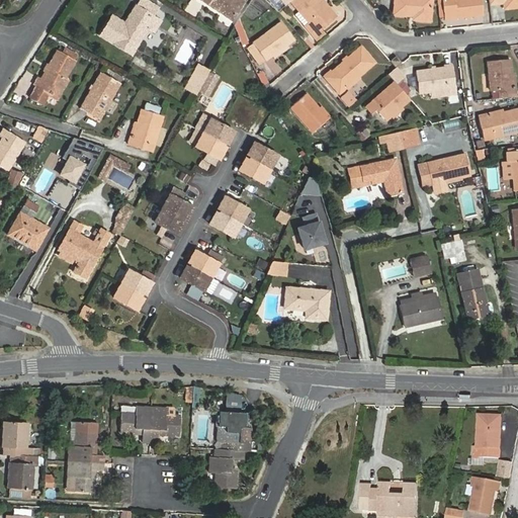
[(145,0),(139,0),(124,22),(112,15),(100,35),(132,55),(148,27),(159,8),(145,0)]
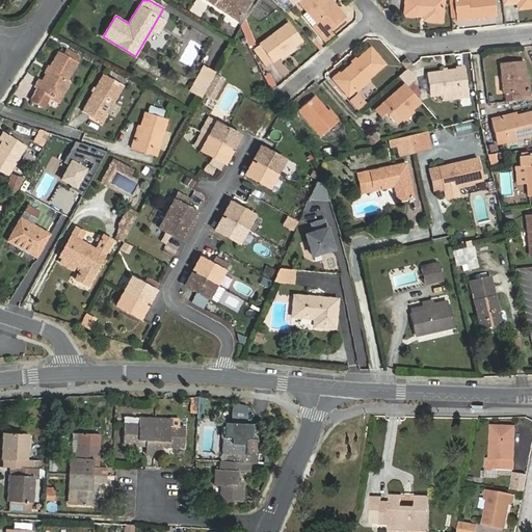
[(207,0),(232,17),(241,0),(207,0)]
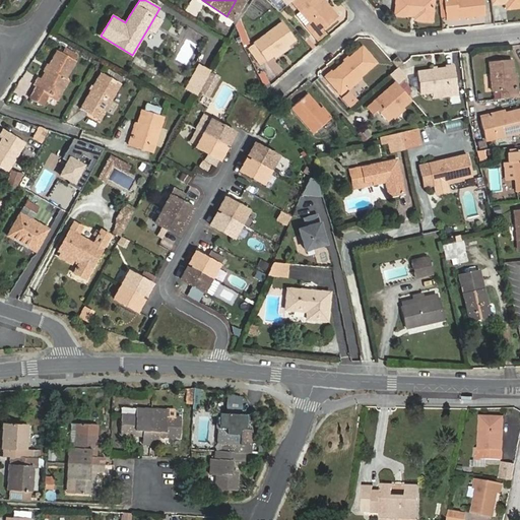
[(312,34),(333,16),(319,0),(291,0),(290,1),(309,22),(306,25),(312,34)]
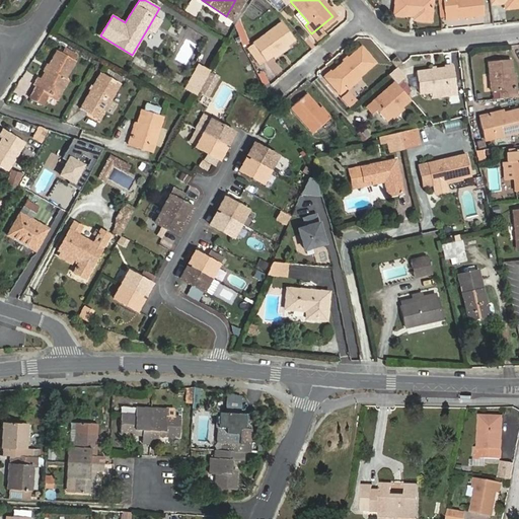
[(430,21),(431,0),(394,0),(394,14),(414,16),(414,19),(430,21)]
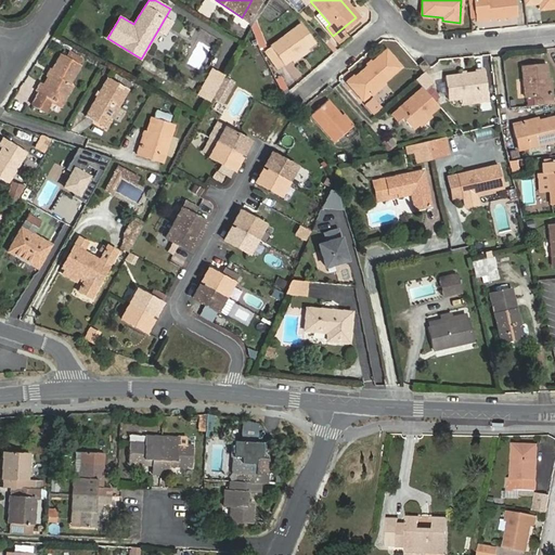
[(472,0),(475,21),(517,15),(515,0),(472,0)]
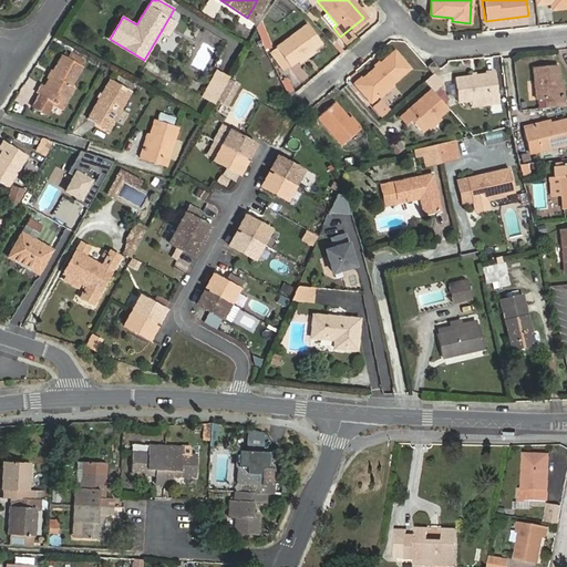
[(566,0),(535,0),(536,4),(552,3),(552,9),(566,7),(566,0)]
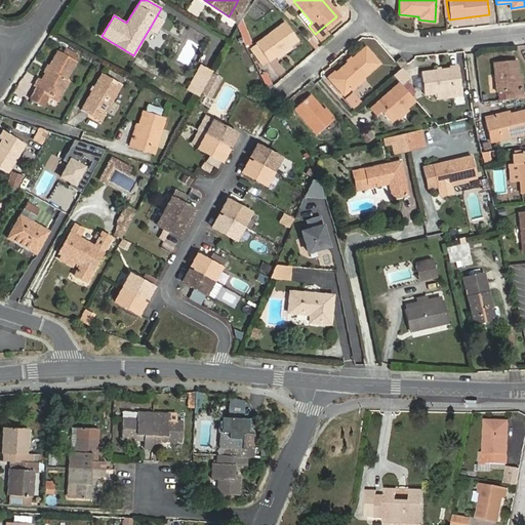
[(269,62),(297,40),(285,23),(255,43),(256,45),(268,61),(269,62)]
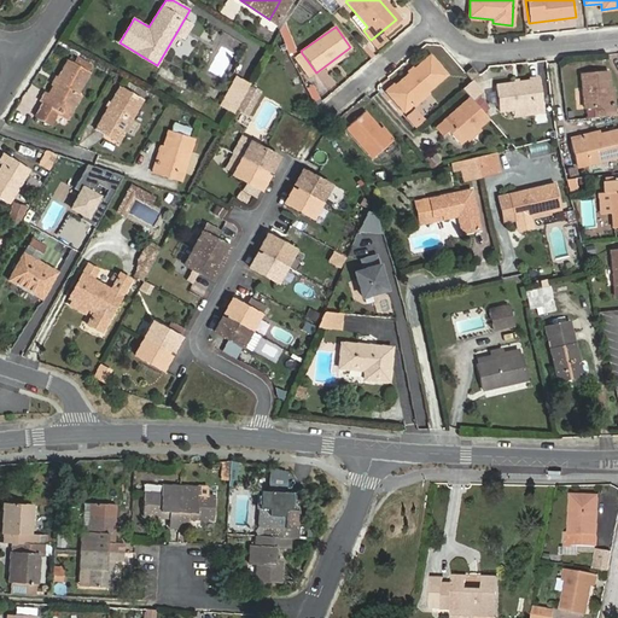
[(308,76),(315,71),(302,53),(296,58),(308,76)]
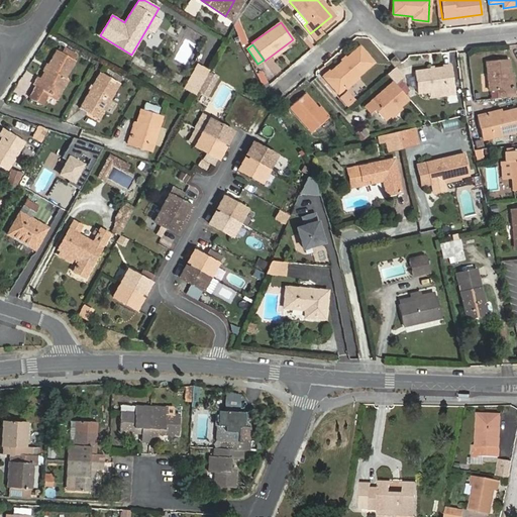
[(322,78),(337,95),(375,62),(360,45),(322,78)]
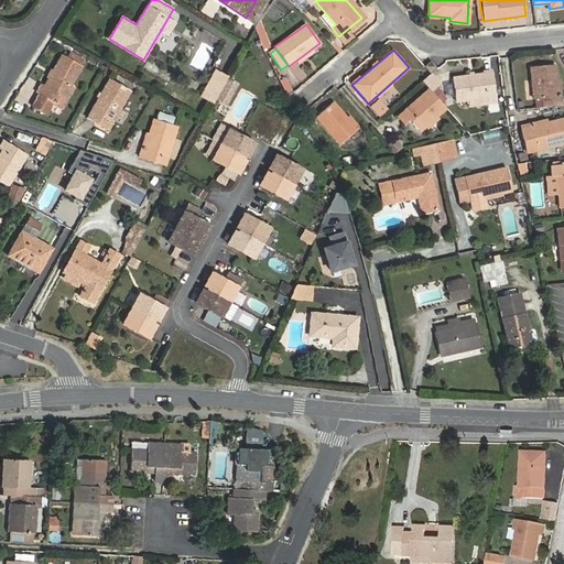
[(67,58),(79,66),(83,60),(71,53),(67,58)]
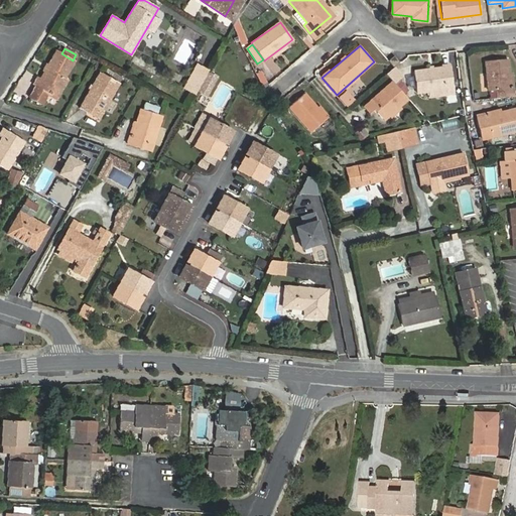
[(65,79),(75,61),(73,60),(61,53),(56,50),(40,77),(39,76),(35,84),(36,84),(28,98),(40,105),(49,90),(58,95),(67,81),(65,79)]
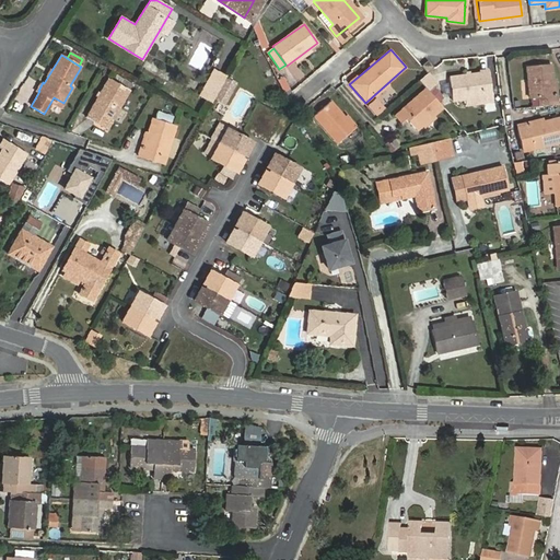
[(428,61),(421,66),(427,72),(433,68),(428,61)]
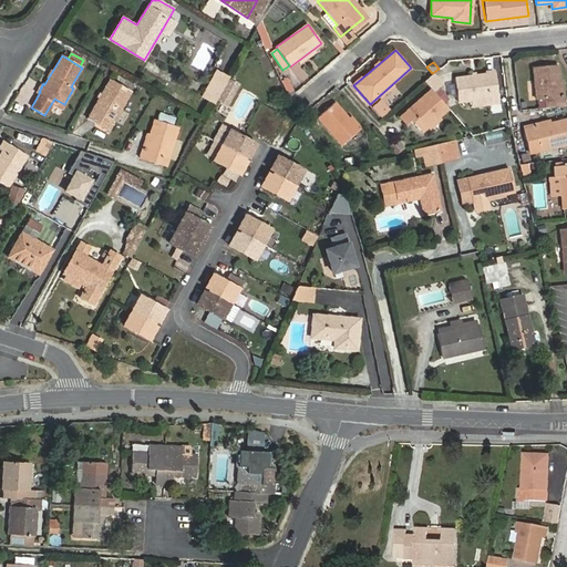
[(300,63),(292,66),(299,83),(308,80),(300,63)]
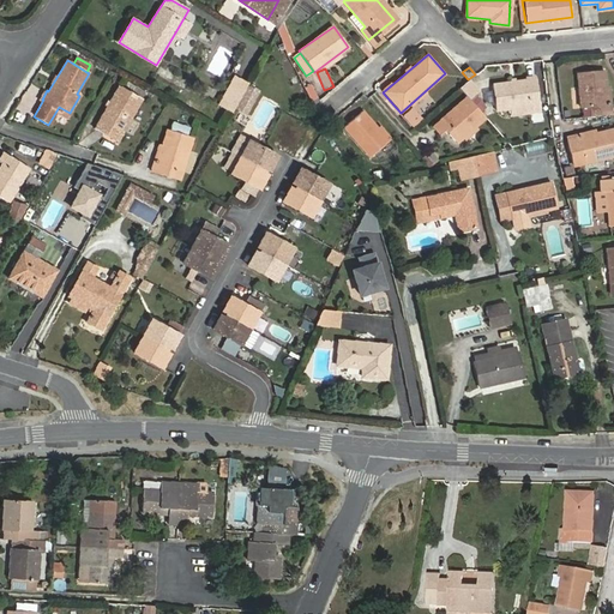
[(608,106),(606,86),(605,71),(577,73),(581,108),(590,107),(590,116),(612,114),(611,106),(608,106)]
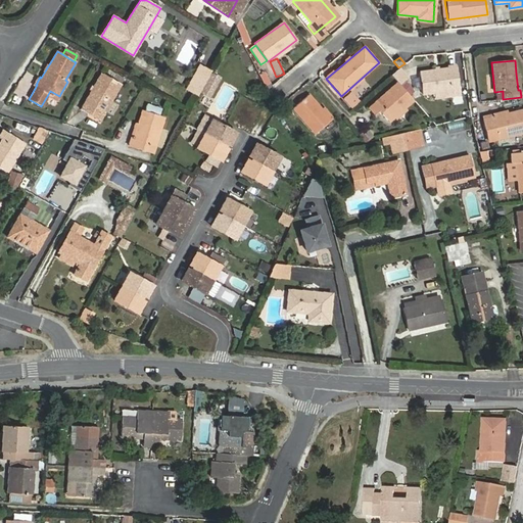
[(187,89),(198,95),(210,72),(199,65),(187,89)]
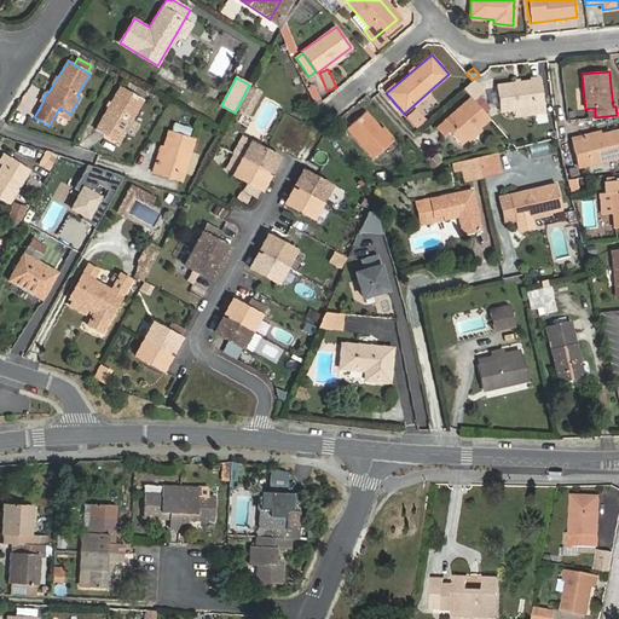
[(545,113),(539,79),(496,86),(499,111),(513,110),(514,116),(545,113)]
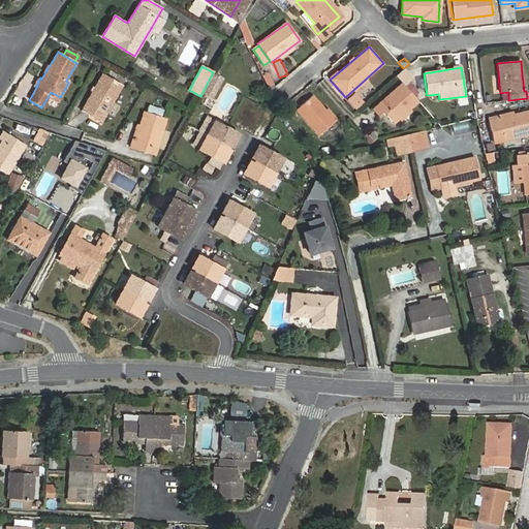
[(404,68),(396,76),(402,83),(404,86),(412,79),(404,68)]
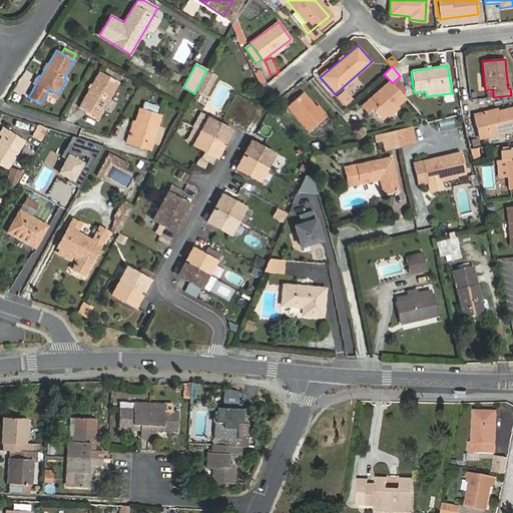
[(260,83),(266,80),(261,68),(254,71),(260,83)]
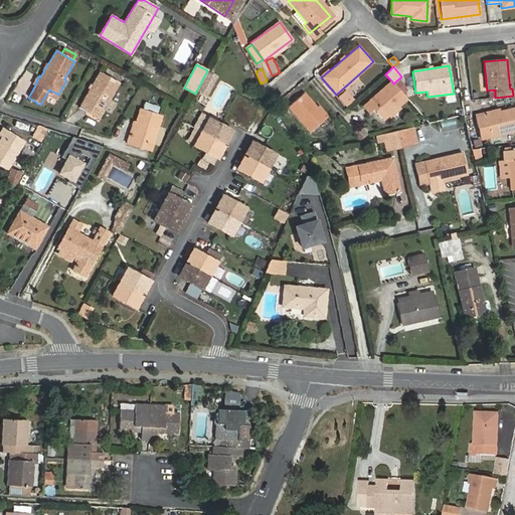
[(101,114),(119,82),(100,71),(79,108),(88,113),(90,108),(101,114)]
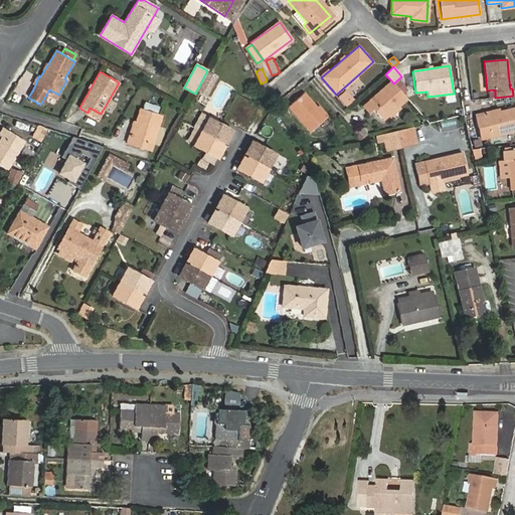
[(210,73),(206,79),(211,81),(214,75),(210,73)]
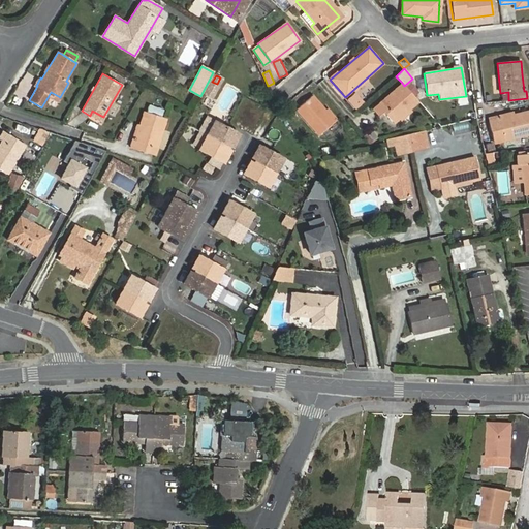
[(394,123),(418,101),(404,86),(402,83),(372,110),(377,116),(382,112),(394,123)]
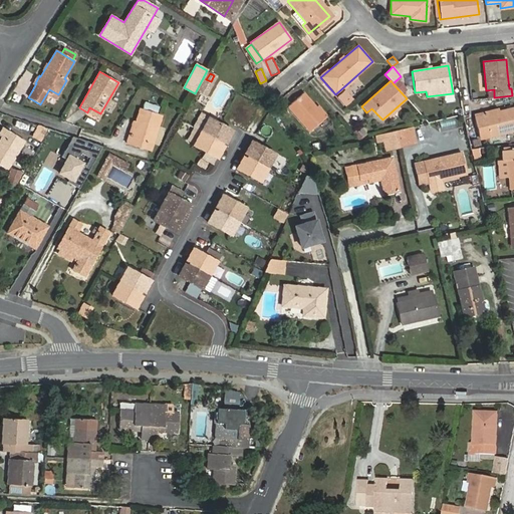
[(287,106),(309,131),(324,117),(303,93),(287,106)]
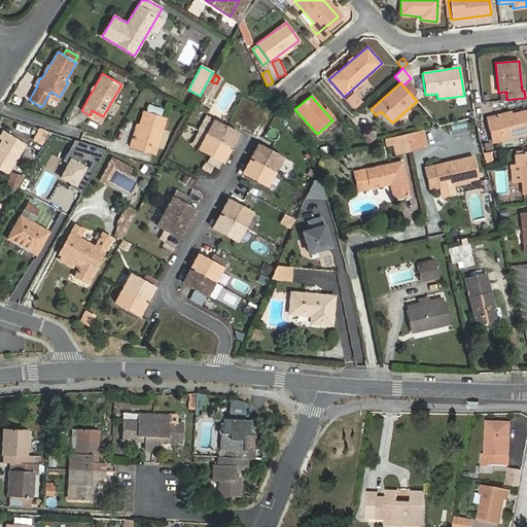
[(147,105),(145,112),(160,116),(162,109),(147,105)]
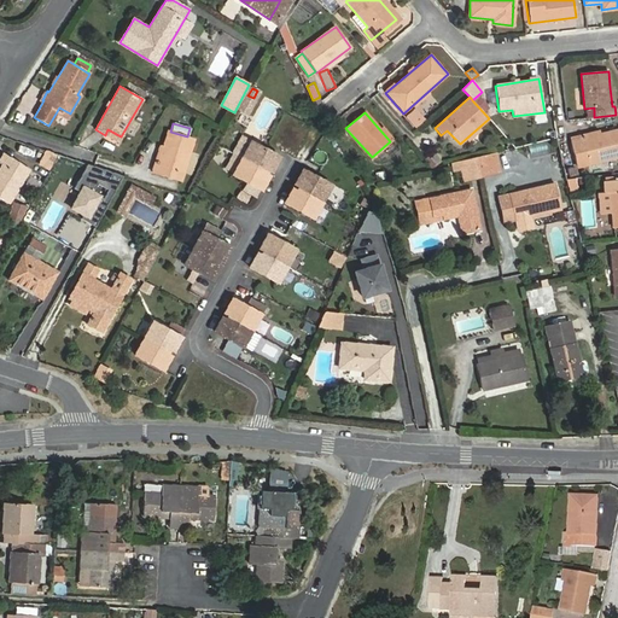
[(168,130),(157,164),(155,164),(152,172),(181,181),(194,139),(187,136),(170,132),(168,130)]
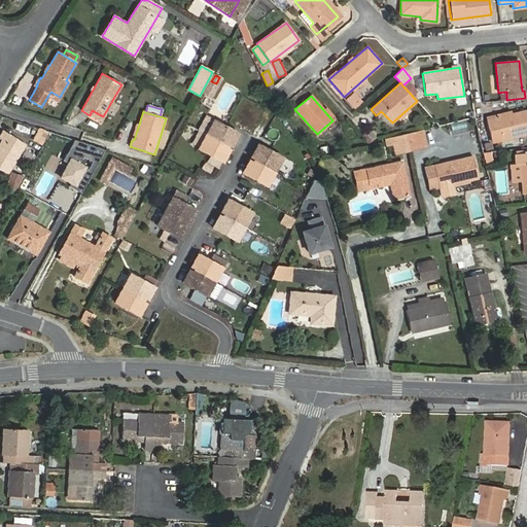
[(486,120),(492,143),(526,134),(526,116),(525,111),(486,120)]
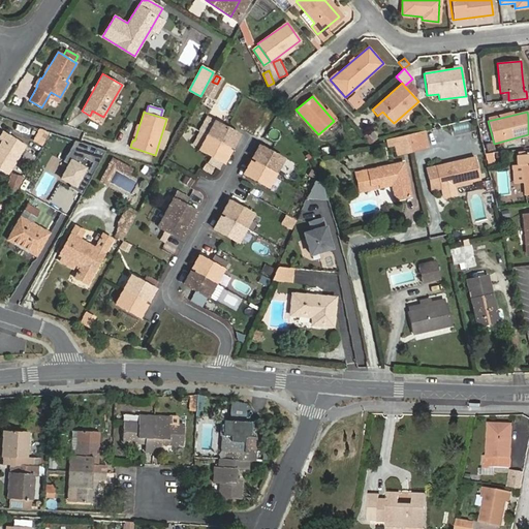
[(231,147),(238,134),(214,122),(207,135),(227,147),(228,145),(231,147)]
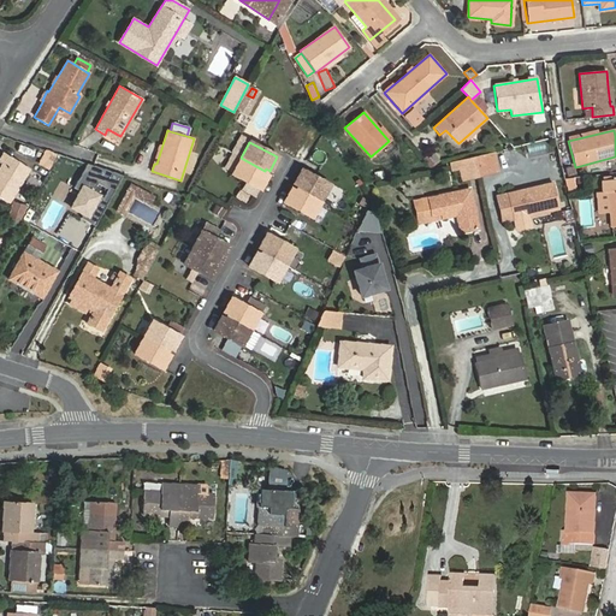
[(51,166),(54,152),(46,149),(42,165),(51,166)]
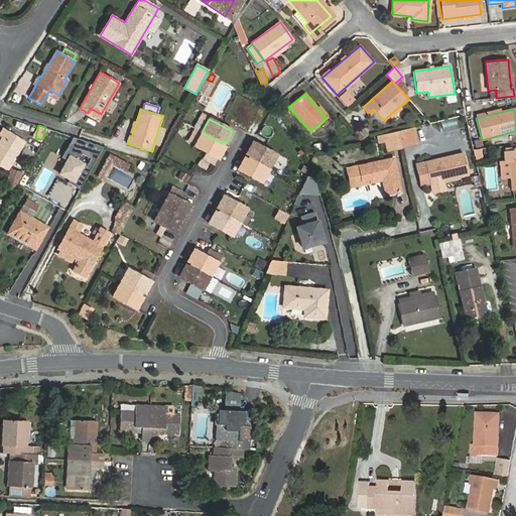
[(365,125),(355,132),(361,140),(370,133),(365,125)]
